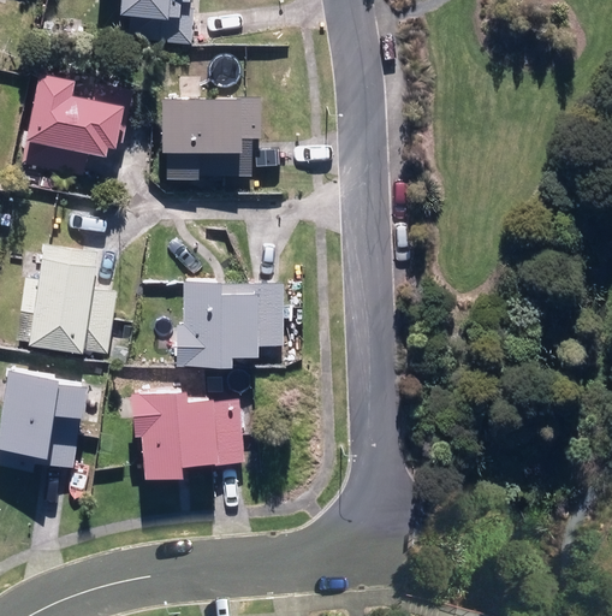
[(130,39),(192,42),(194,0),(119,0),(119,13),(131,15),(130,39)]
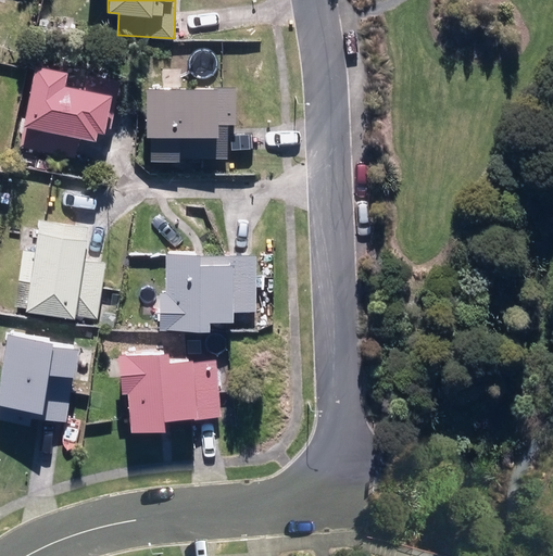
[(50,34),(50,22),(40,22),(40,34),(50,34)]
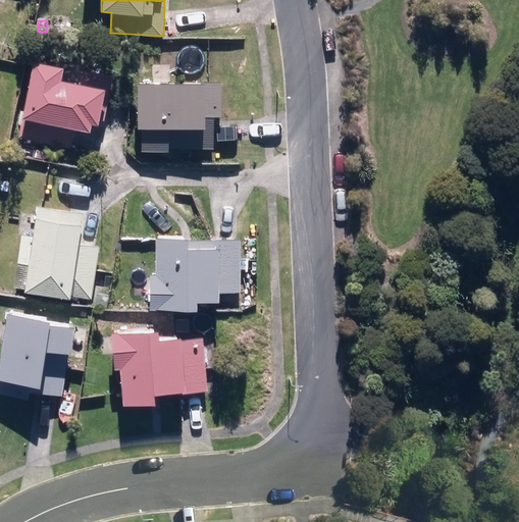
[(18,139),(71,149),(74,129),(89,133),(90,125),(104,127),(114,77),(83,71),(80,86),(59,82),(61,69),(34,63),(18,139)]
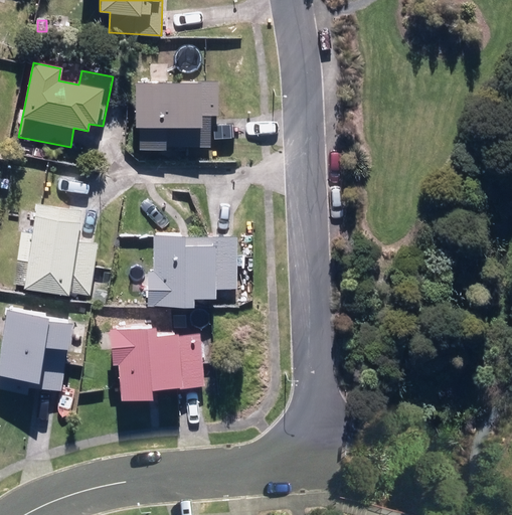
[(137,84),(137,149),(211,150),(210,84),(137,84)]
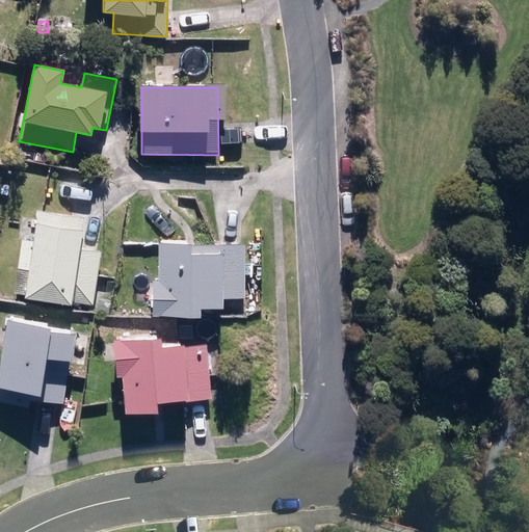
[(36,162),(47,164),(49,154),(38,152),(36,162)]
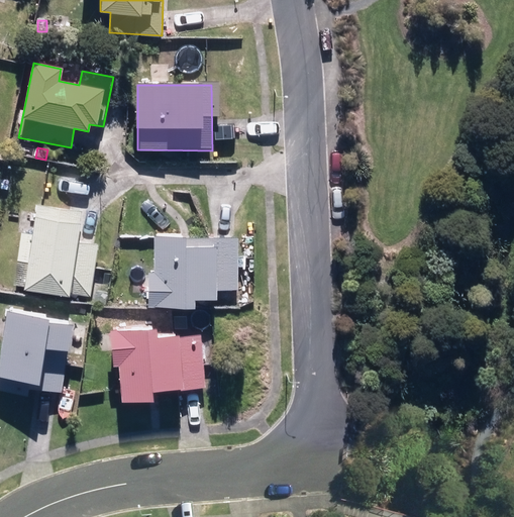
[(13,287),(91,298),(98,244),(75,242),(79,211),(35,205),(27,263),(17,262),(13,287)]
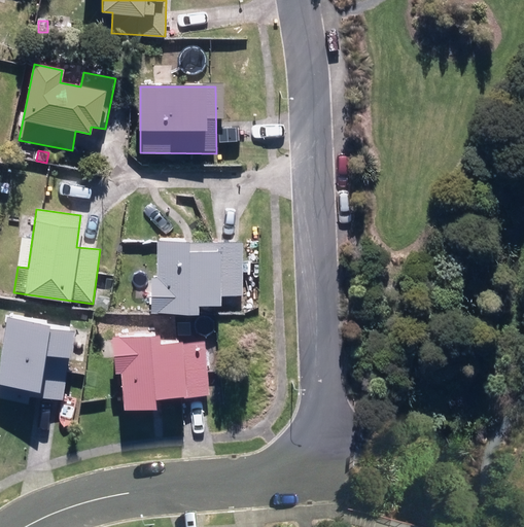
[(149,278),(150,313),(196,313),(196,305),(219,305),(219,302),(243,302),(242,243),(186,244),(186,240),(154,240),(155,278),(149,278)]
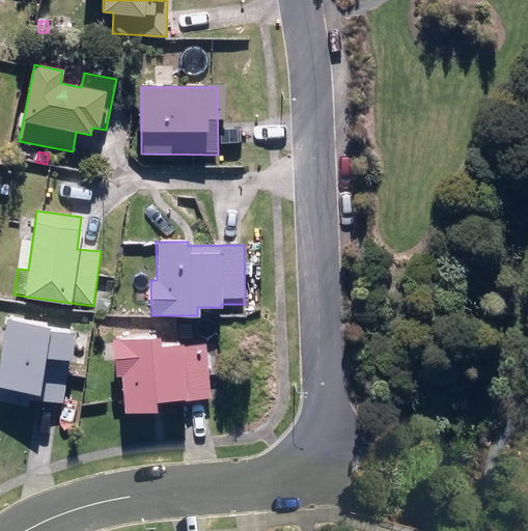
[(28,398),(64,403),(74,332),(5,323),(0,360),(0,402),(27,407),(28,398)]
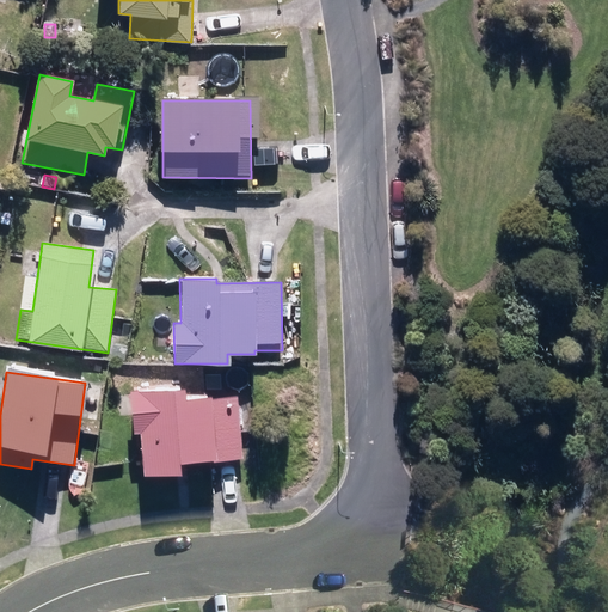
[(212,377),(212,390),(222,390),(222,377),(212,377)]
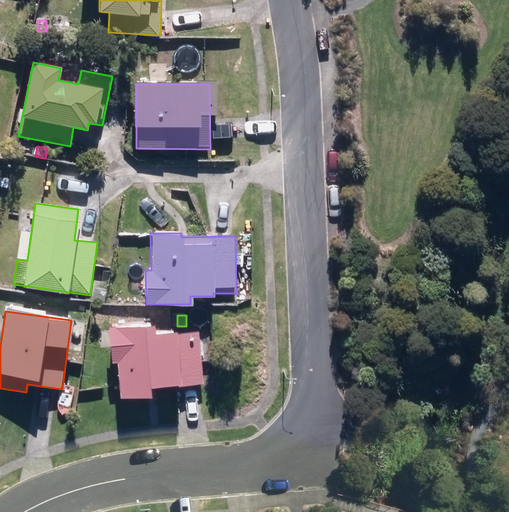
[(116,363),(118,399),(147,397),(147,387),(181,386),(181,393),(203,392),(199,332),(153,336),(153,327),(108,329),(109,363),(116,363)]
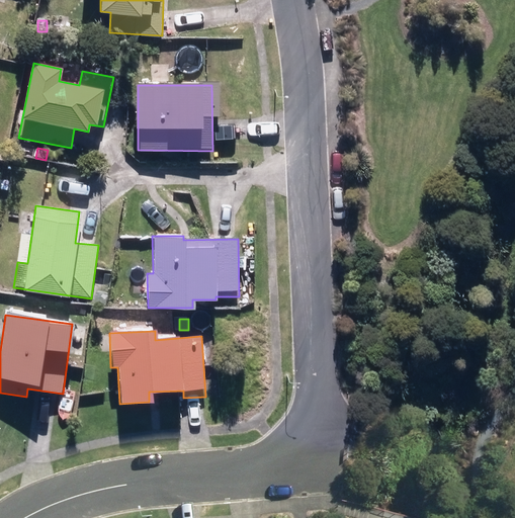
All buildings are outlined.
